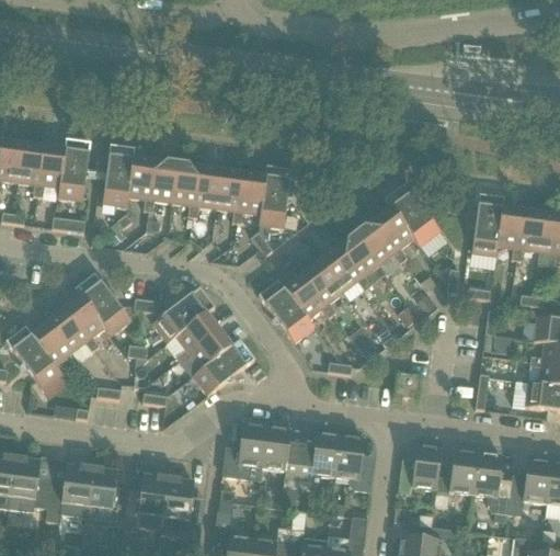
[(66,139),(65,149),(59,188),(58,199),(82,202),(91,143),(66,139)]
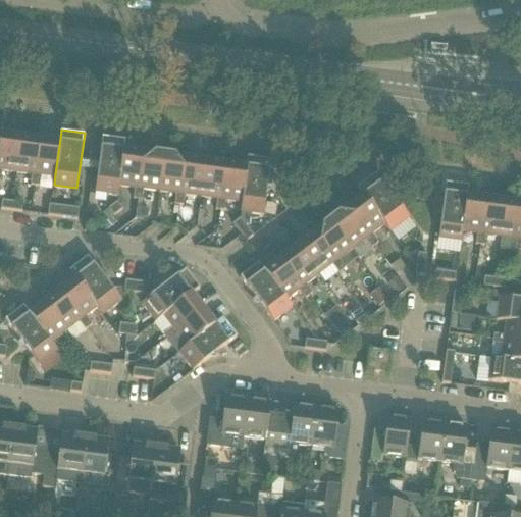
[(2,132),(0,146),(0,177),(0,178),(2,167),(17,169),(21,134),(2,132)]
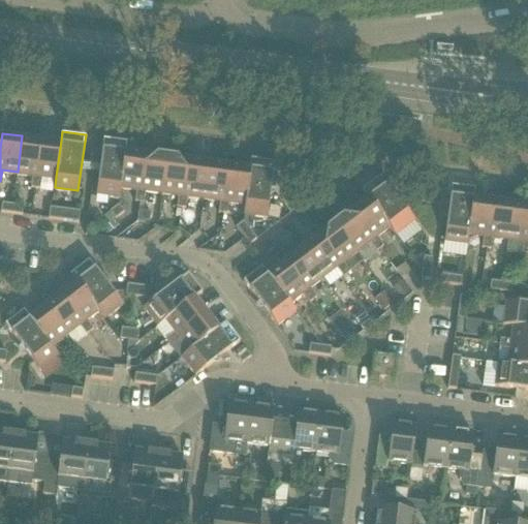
[(35,185),(42,139),(22,135),(18,172),(32,174),(31,185),(35,185)]
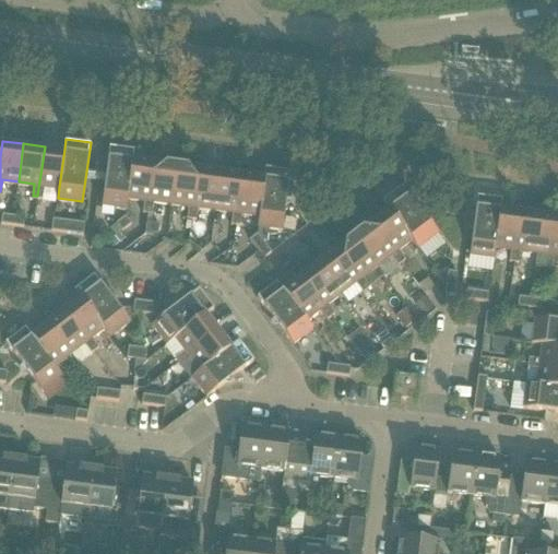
[(134,149),(109,144),(102,203),(127,207),(128,197),(133,158),(134,149)]
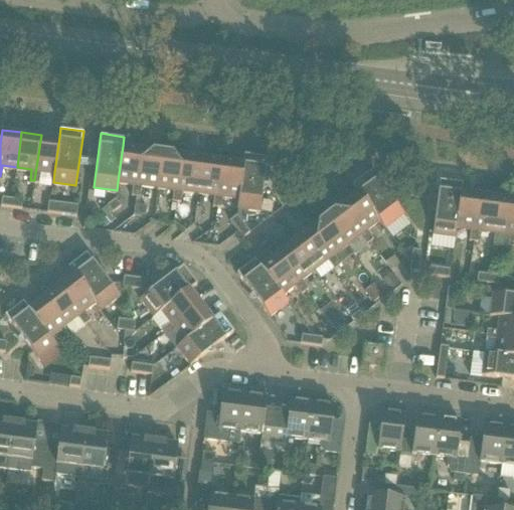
[(41,135),(34,180),(39,181),(40,170),(54,172),(59,137),(41,135)]
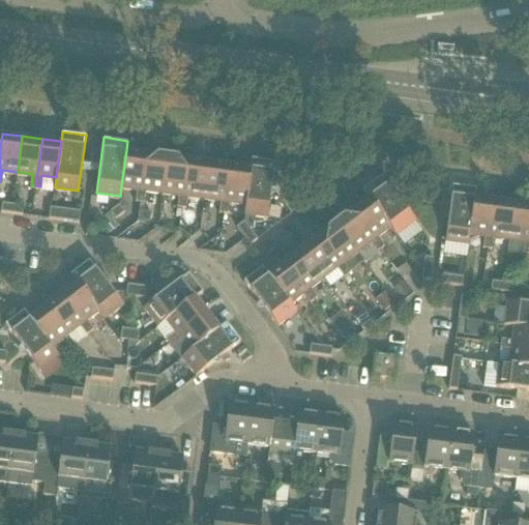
[(136,199),(140,200),(148,142),(144,141),(142,152),(126,150),(121,186),(137,188),(136,199)]
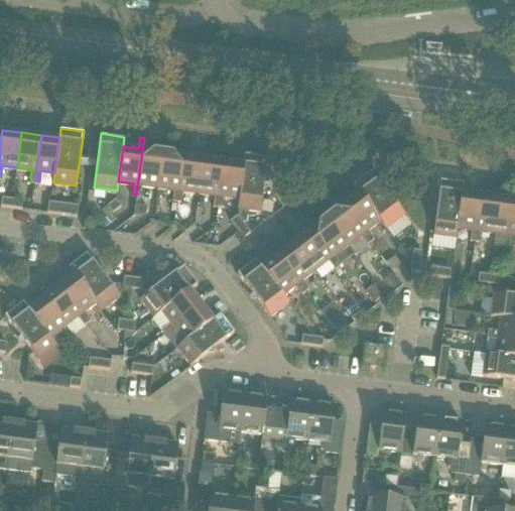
[(136,195),(140,195),(142,184),(158,186),(163,151),(147,149),(148,139),(144,138),(136,195)]
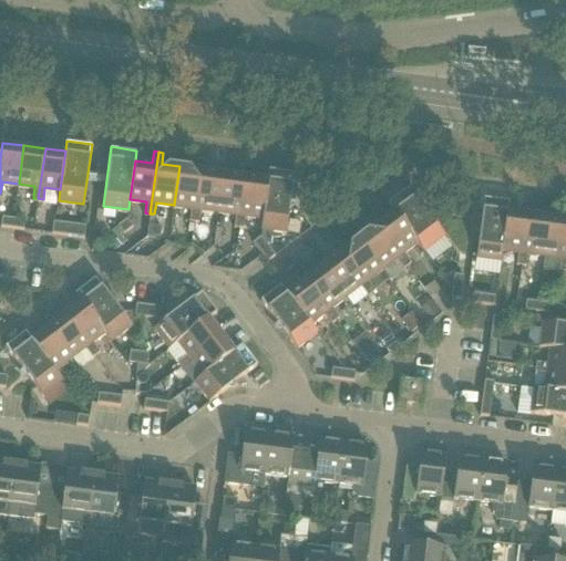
[(203,157),(198,157),(197,168),(179,166),(174,205),(192,207),(189,219),(194,219),(203,157)]
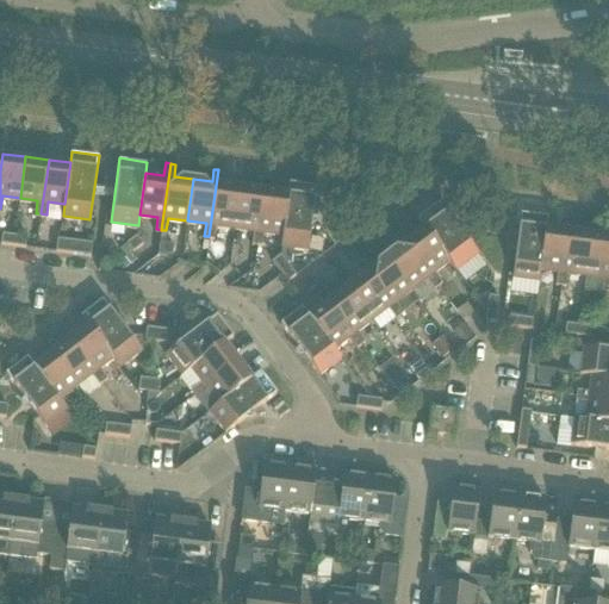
[(209,236),(210,236),(215,237),(216,224),(235,226),(241,185),(222,182),(224,170),(218,169),(209,236)]
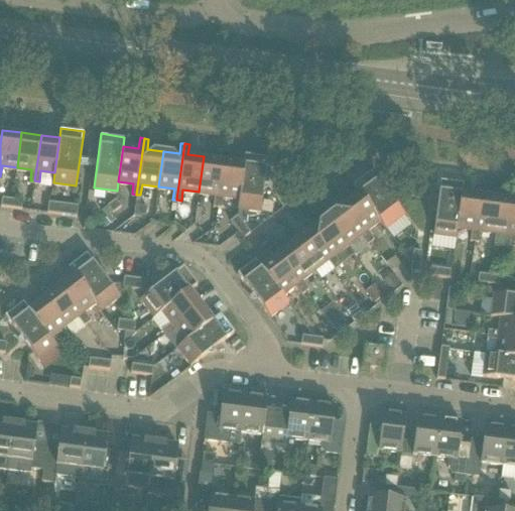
[(199,192),(212,194),(215,195),(214,205),(218,205),(226,149),(221,148),(220,159),(204,156),(199,192)]
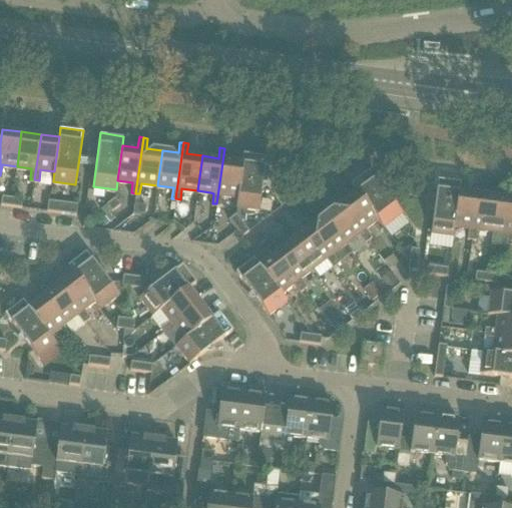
[(216,203),(220,204),(222,194),(237,196),(242,161),(227,159),(228,148),(224,148),(216,203)]
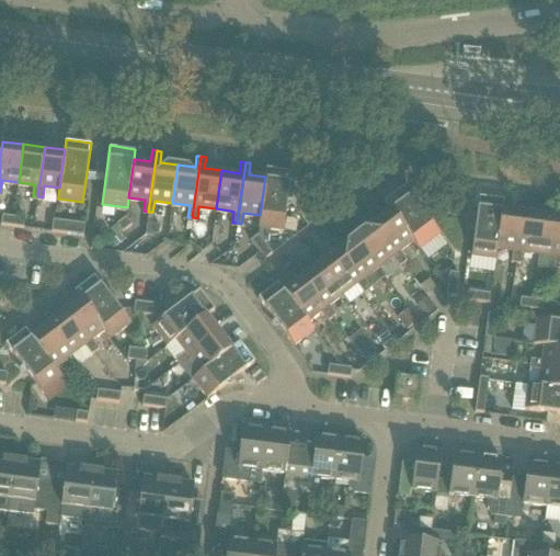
[(259,225),(284,228),(292,169),(266,166),(265,177),(260,215),(259,225)]
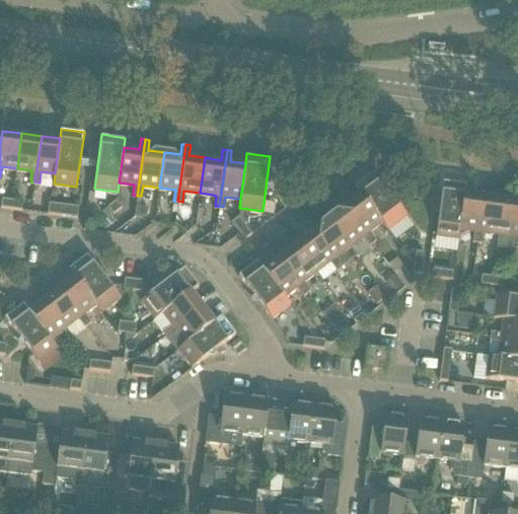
[(361,192),(382,221),(388,228),(407,214),(373,170),(355,185),(361,192)]
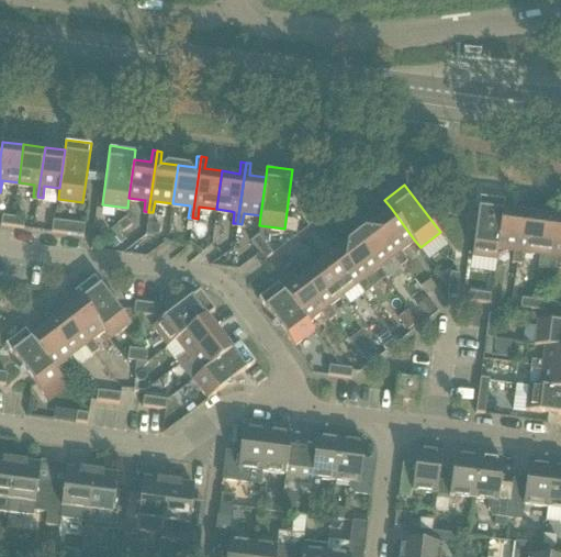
[(497,257),(498,247),(504,209),(505,198),(480,195),(472,254),(497,257)]
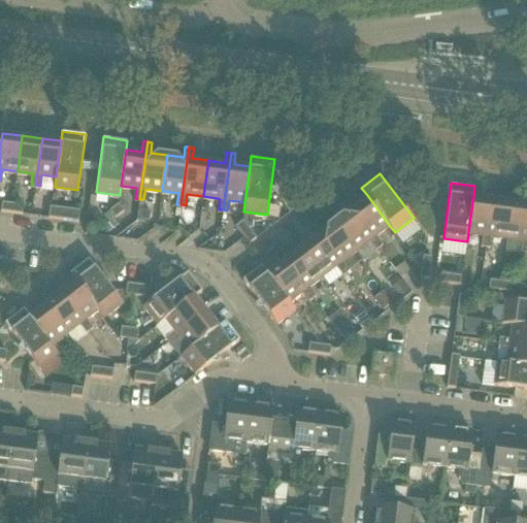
[(380,246),(384,242),(376,234),(389,225),(367,195),(355,205),(348,196),(344,199),(380,246)]
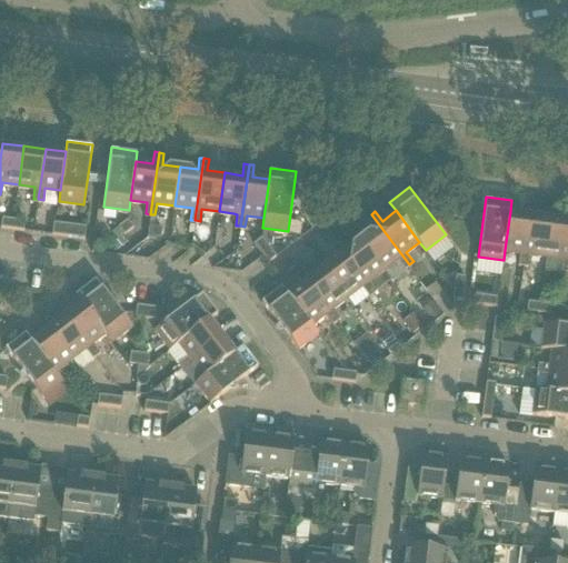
[(510,211),(505,250),(518,251),(516,263),(524,263),(530,213),(510,211)]
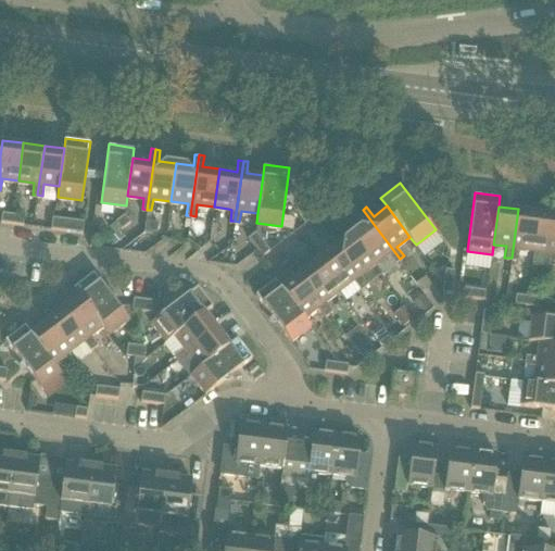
[(534,250),(539,212),(518,209),(512,258),(516,259),(518,248),(534,250)]
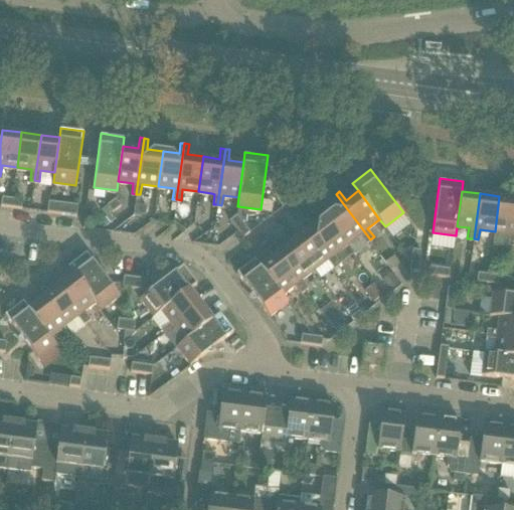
[(12,205),(13,196),(2,194),(1,203),(12,205)]
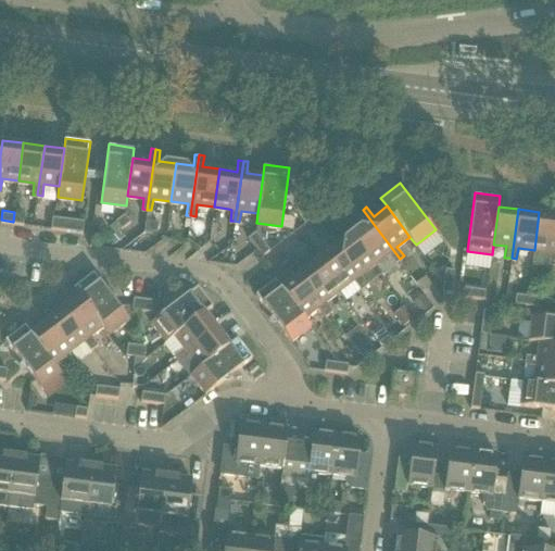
[(375,263),(387,254),(389,252),(395,261),(400,259),(363,210),(358,213),(365,222),(352,233),(375,263)]
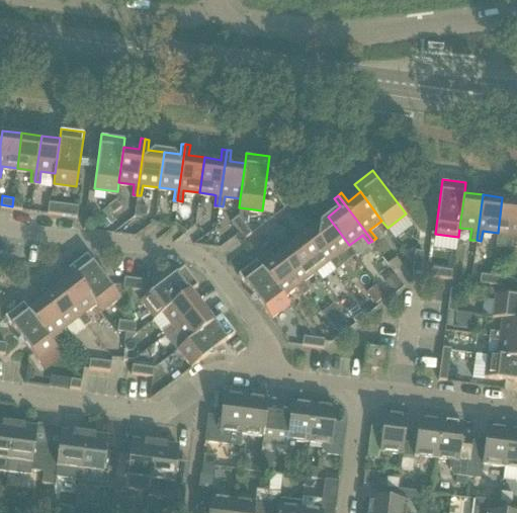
[(23,198),(13,197),(12,206),(22,207),(23,198)]
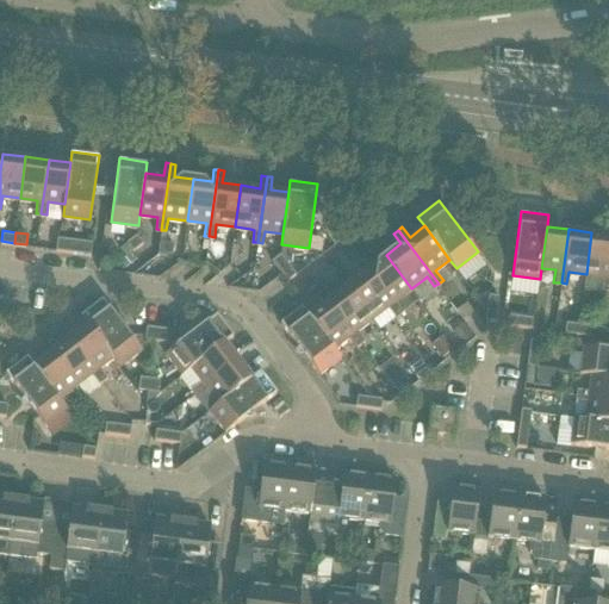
[(137,232),(128,241),(134,249),(144,241),(137,232)]
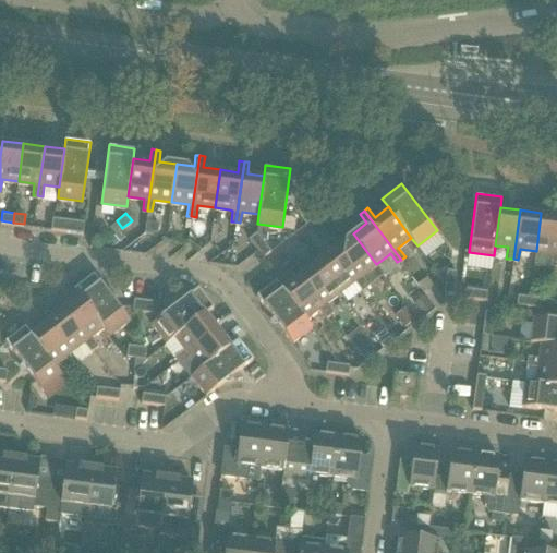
[(555,265),(556,253),(556,214),(541,213),(536,251),(552,253),(551,264),(555,265)]
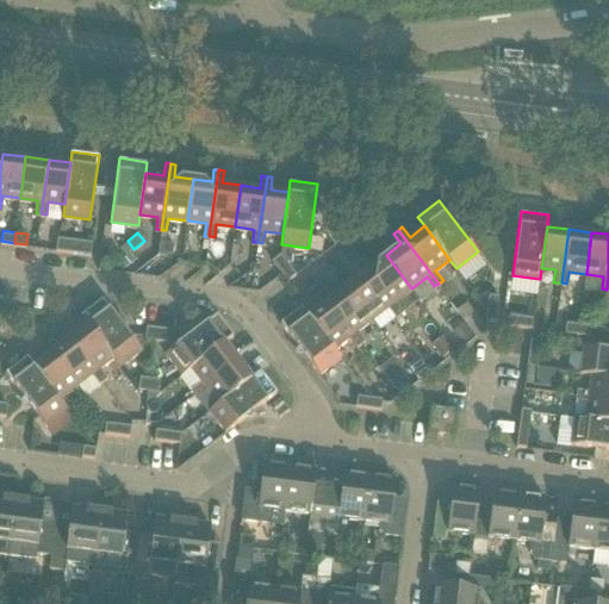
[(68,250),(69,237),(57,236),(56,248),(68,250)]
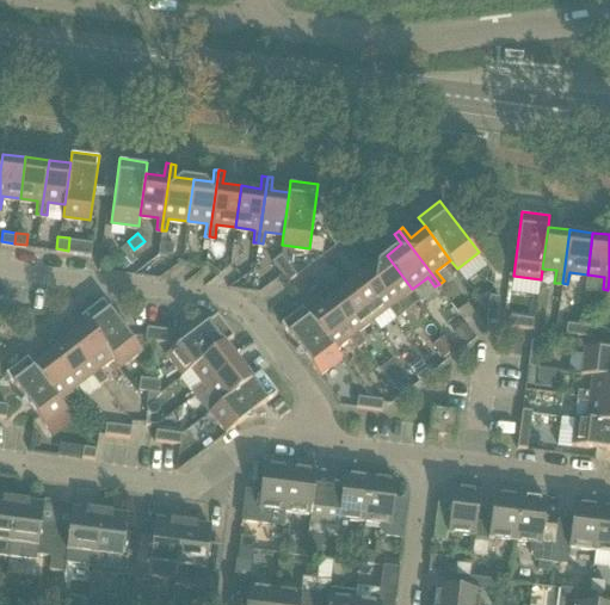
[(80,252),(81,239),(69,238),(68,251),(80,252)]
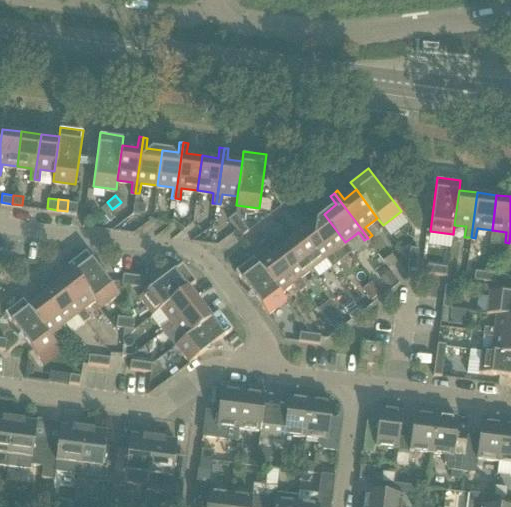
[(77,212),(78,202),(68,200),(67,211),(77,212)]
